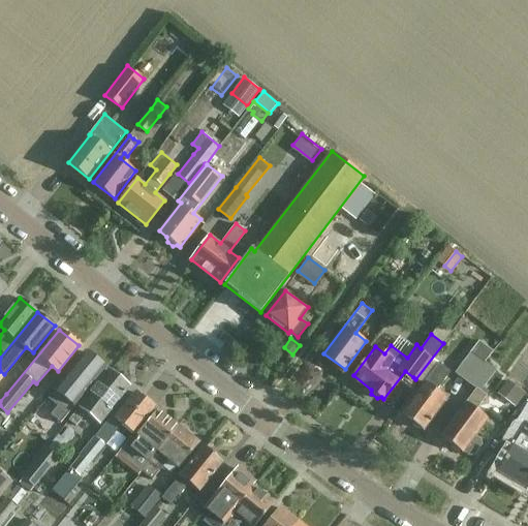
[(469,350),(454,372),(469,382),(485,362),(493,349),(479,339),(470,351),(469,350)]
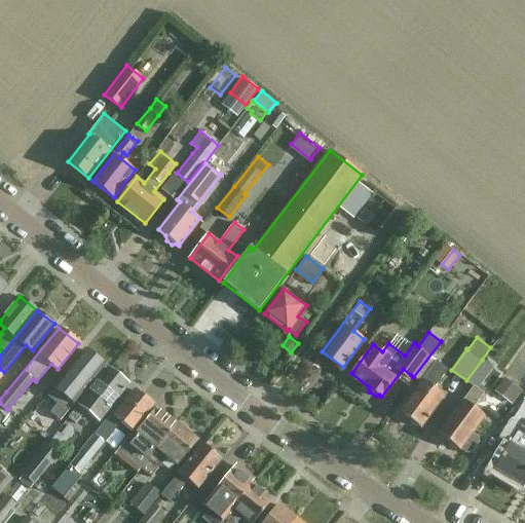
[(48,395),(58,402),(50,411),(61,419),(105,364),(85,348),(48,395)]
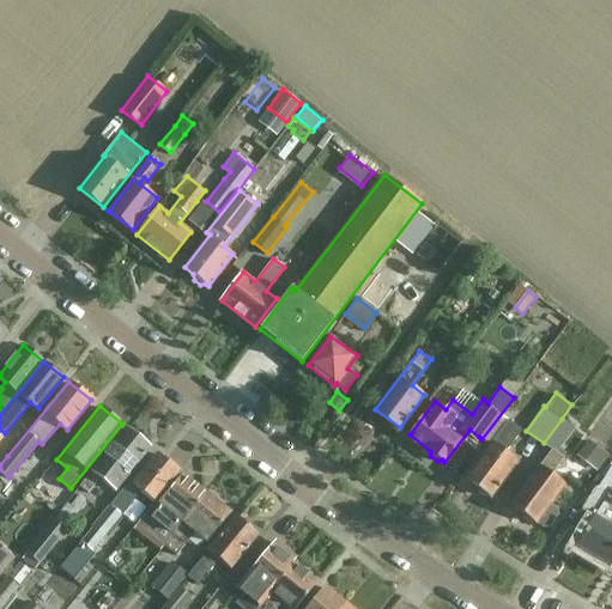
[(503,451),(521,428),(508,419),(465,476),(491,495),(517,461),(503,451)]
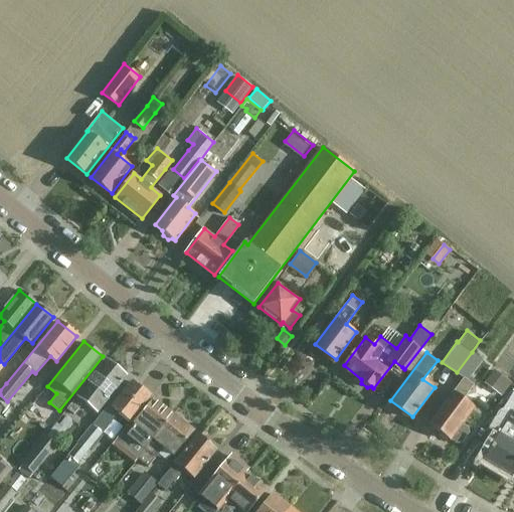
[(463,377),(429,423),(439,431),(439,435),(444,439),(448,438),(451,440),(451,439),(457,443),(460,442),(467,433),(466,428),(462,424),(473,408),(462,399),(473,384),(467,380),(482,359),(472,352),(457,372),(463,377)]
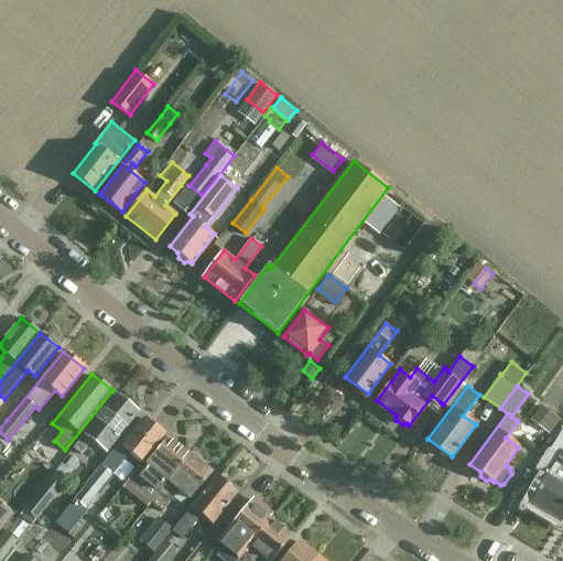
[(116,394),(84,433),(73,446),(83,454),(93,441),(106,451),(138,411),(116,394)]
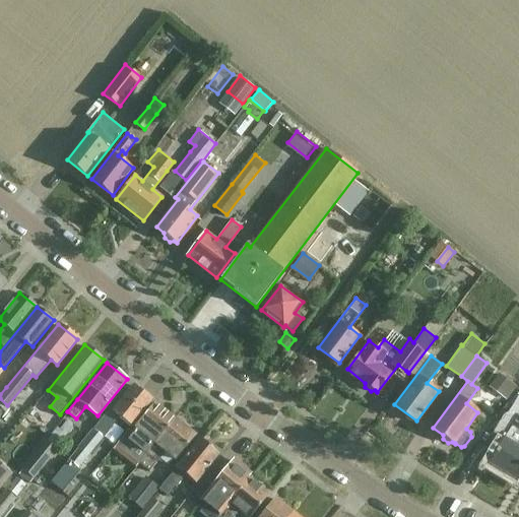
[(500,371),(490,385),(508,398),(518,384),(500,371)]
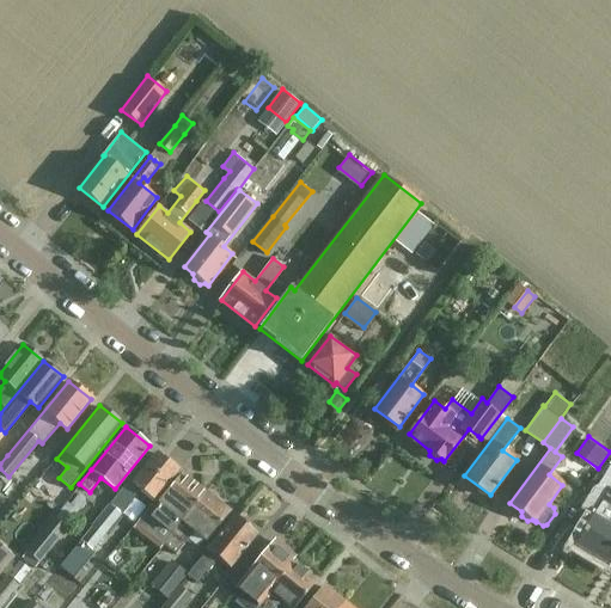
[(154,499),(179,470),(157,452),(133,481),(129,479),(110,501),(122,510),(140,489),(154,499)]
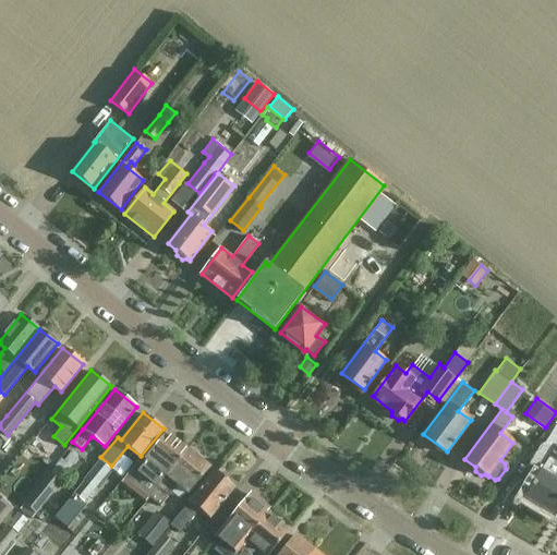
[(556,424),(544,446),(541,444),(529,463),(541,471),(524,497),(554,514),(556,508),(556,480),(555,480),(556,477),(556,466),(546,460),(552,450),(556,453),(556,424)]
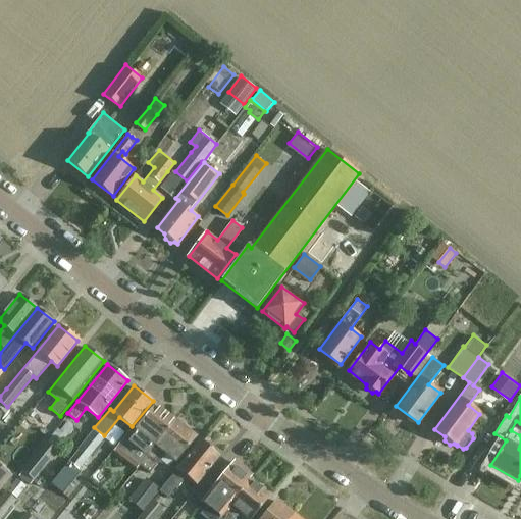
[(120,440),(114,448),(139,467),(142,463),(156,446),(155,445),(175,419),(156,403),(133,432),(128,430),(120,440)]
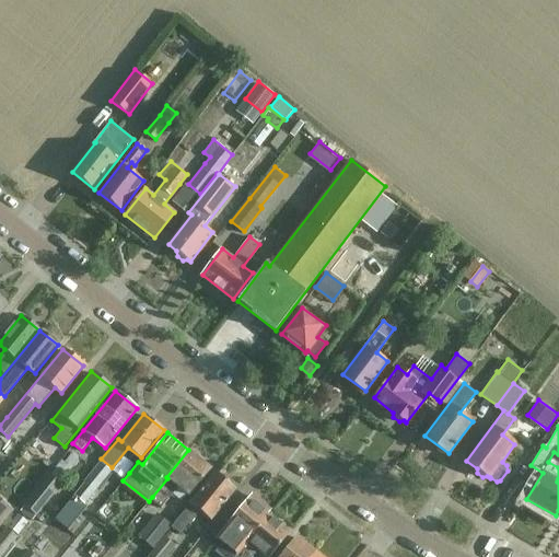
[(188,450),(166,477),(167,478),(152,497),(162,506),(178,487),(187,495),(210,467),(188,450)]
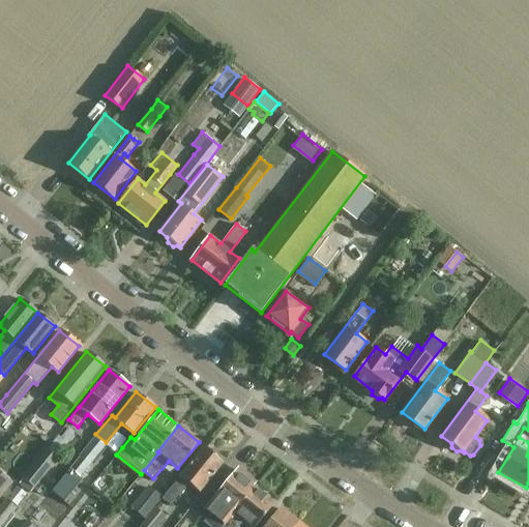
[(69,427),(62,436),(67,441),(69,439),(74,438),(76,434),(76,431),(69,427)]
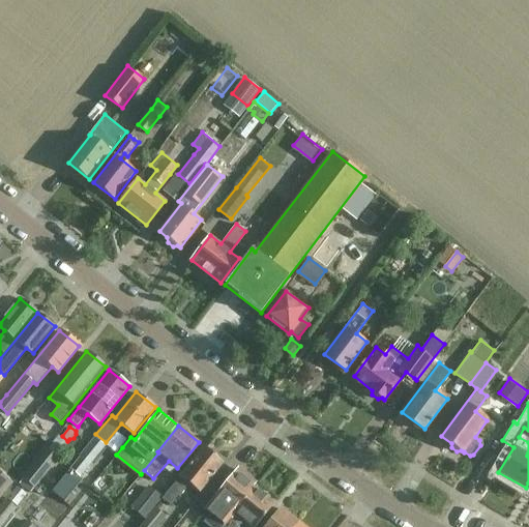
[(80,455),(81,456),(89,463),(90,463),(106,443),(95,435),(80,455)]
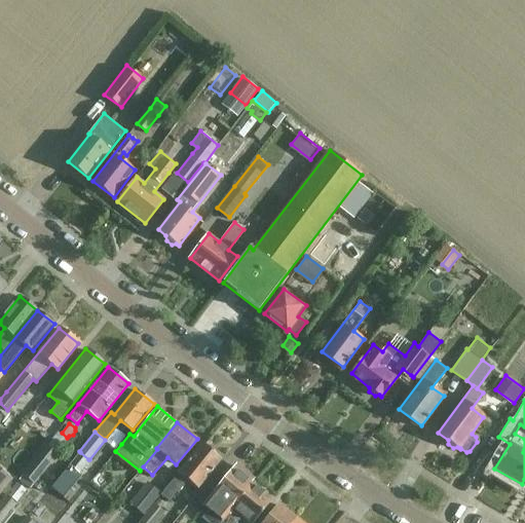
[(161,492),(169,498),(170,499),(177,489),(179,490),(188,479),(197,486),(221,458),(202,443),(161,492)]
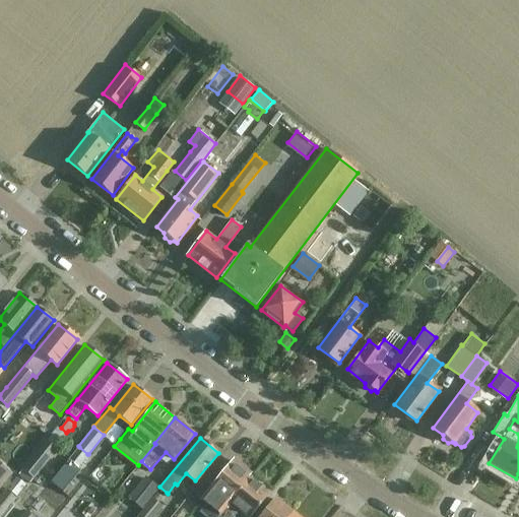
[(47,439),(23,468),(36,477),(51,457),(52,458),(60,449),(47,439)]
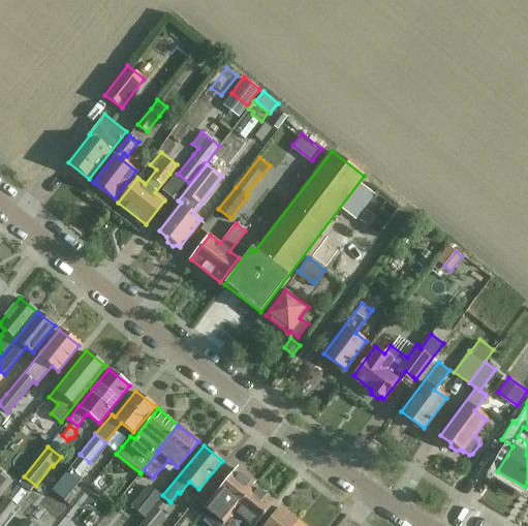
[(89,462),(81,455),(71,466),(80,473),(89,462)]
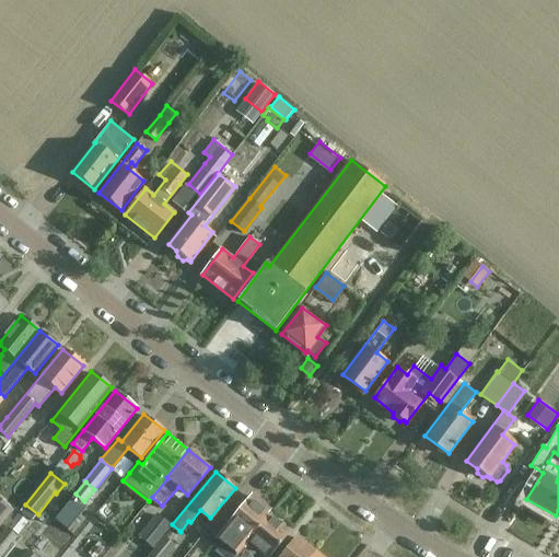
[(217,536),(223,542),(217,549),(225,556),(233,556),(269,514),(248,498),(217,536)]
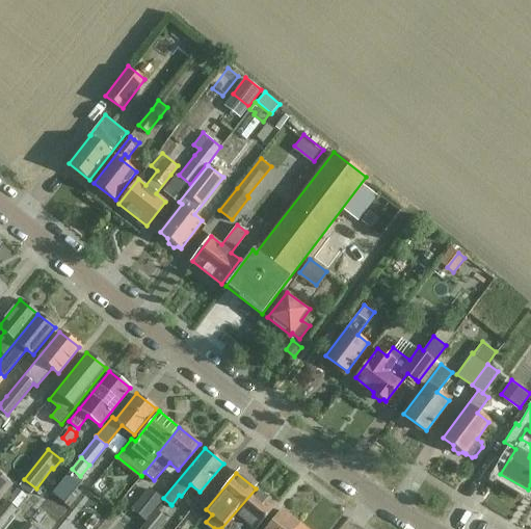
[(0,475),(0,499),(12,484),(0,475)]
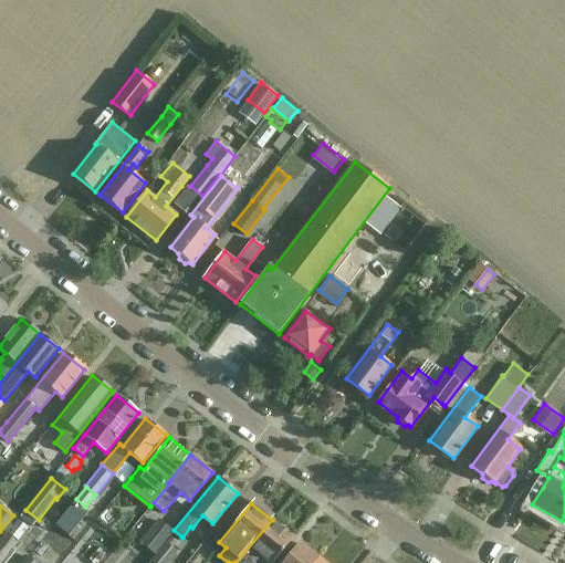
[(155,551),(171,530),(158,519),(142,540),(155,551)]
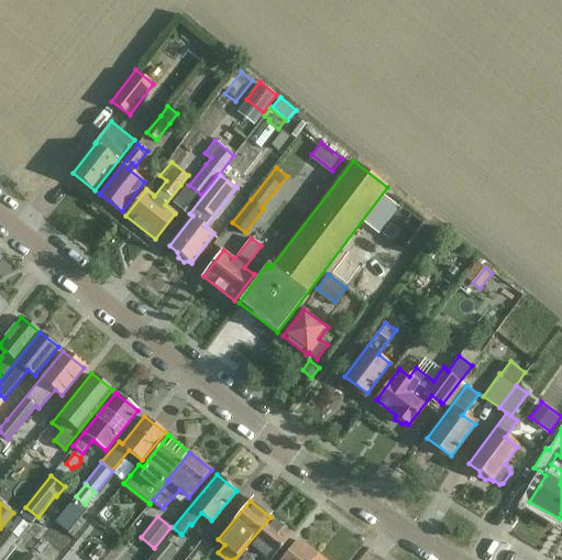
[(252,559),(260,552),(268,559),(270,559),(290,534),(271,517),(234,559),(252,559)]
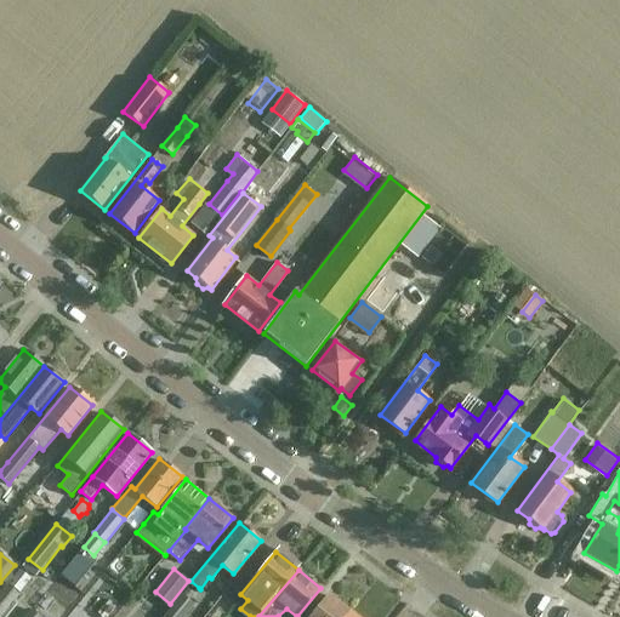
[(0,616),(1,616),(21,593),(9,582),(0,592),(0,616)]
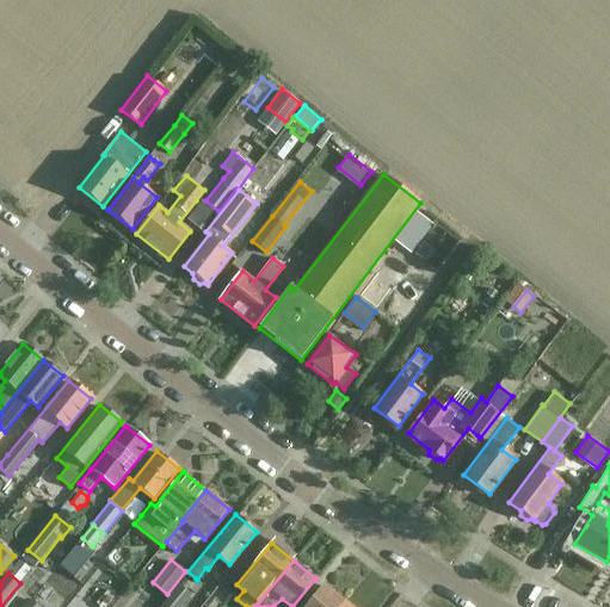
[(182,606),(193,593),(180,583),(160,606),(182,606)]
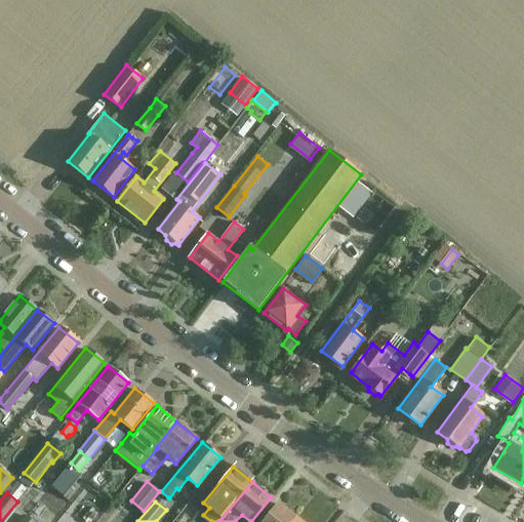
[(278,502),(262,521),(291,521),(296,517),(278,502)]
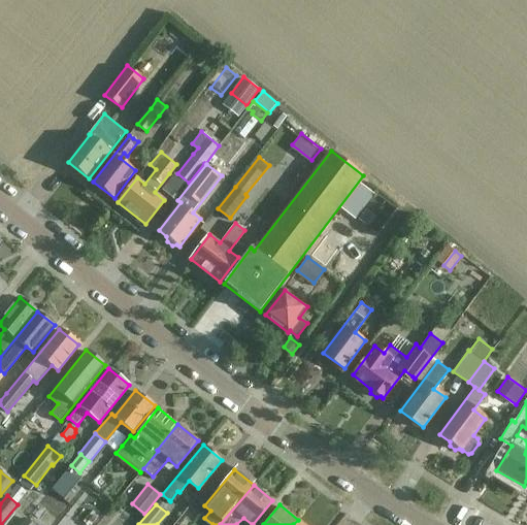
[(38,524),(27,516),(20,524),(38,524)]
